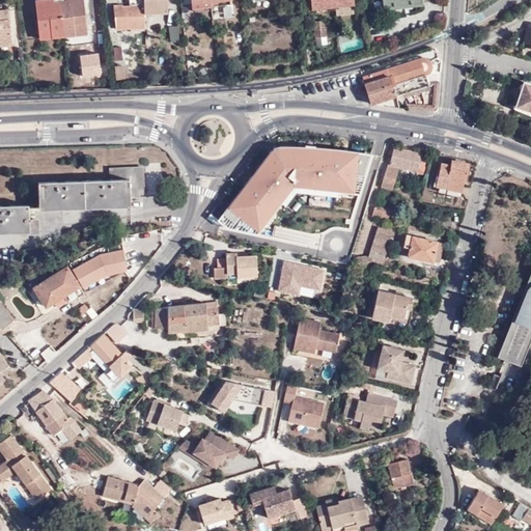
[(51,38),(64,36),(62,17),(60,0),(51,0),(36,1),(38,33),(51,32),(51,38)]
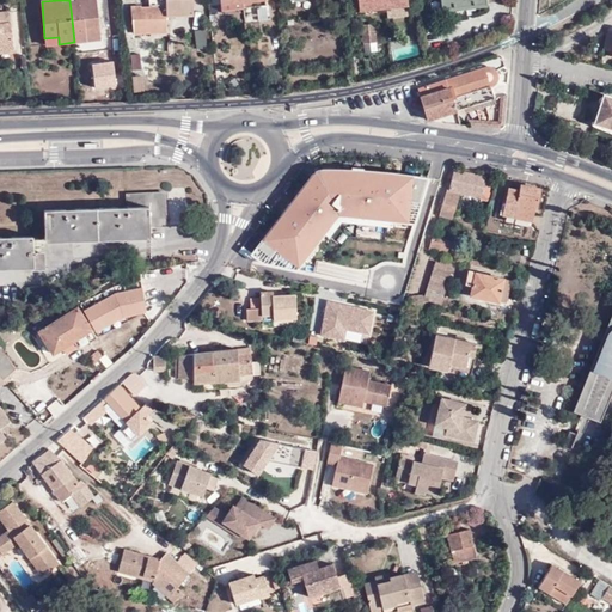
[(69,0),(72,19),(74,42),(86,41),(85,34),(99,32),(96,0),(69,0)]
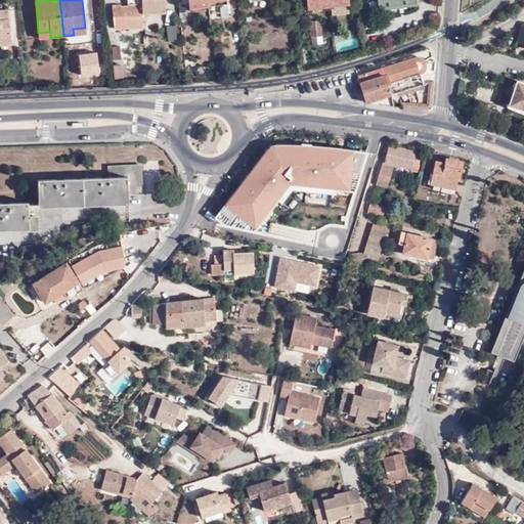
[(164,0),(126,0),(126,7),(120,7),(120,5),(111,5),(114,25),(126,24),(126,19),(143,18),(142,12),(165,12),(164,0)]
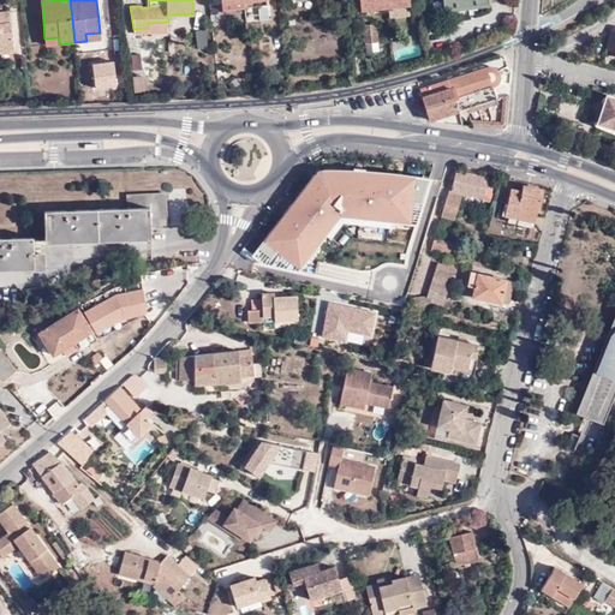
[(269,19),(267,0),(222,0),(224,10),(260,6),(261,21),(269,19)]
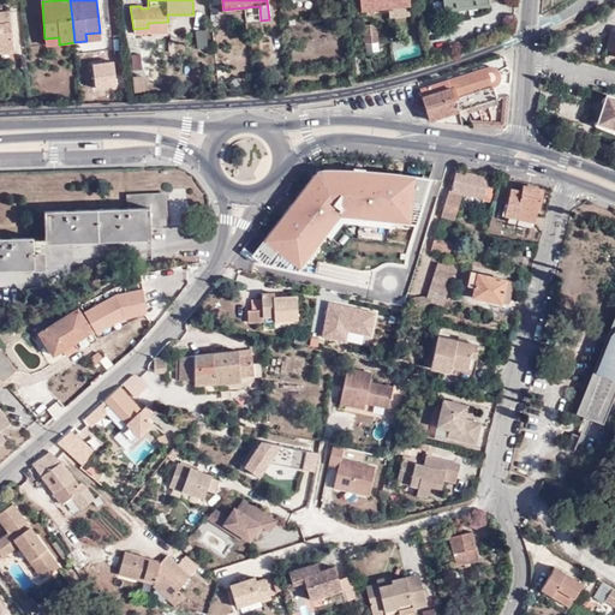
[(359,0),(362,11),(411,6),(410,0),(359,0)]
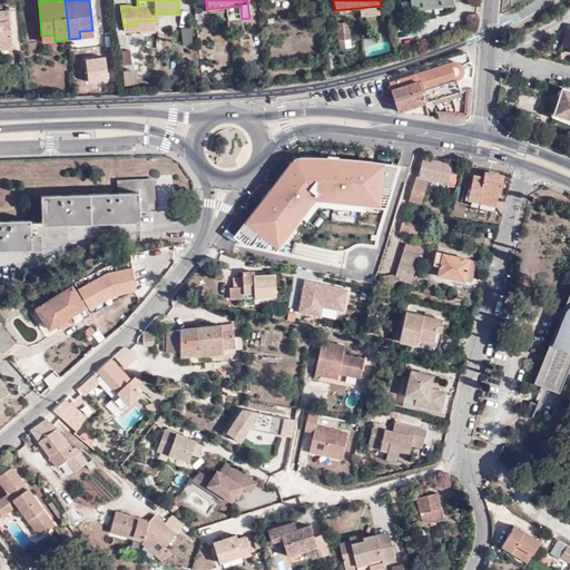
[(0,48),(12,47),(9,10),(0,11),(0,48)]
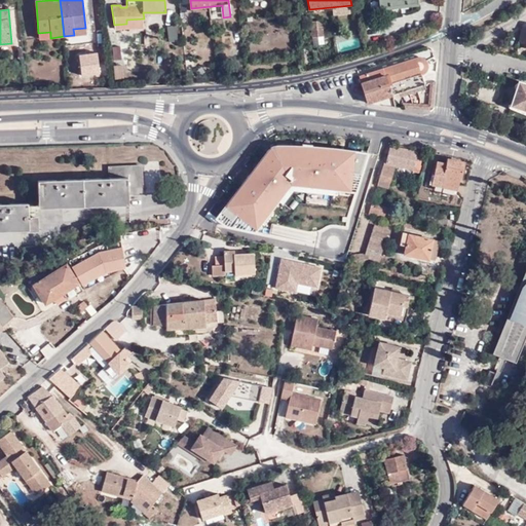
[(144,29),(144,19),(126,20),(126,24),(114,25),(115,30),(144,29)]
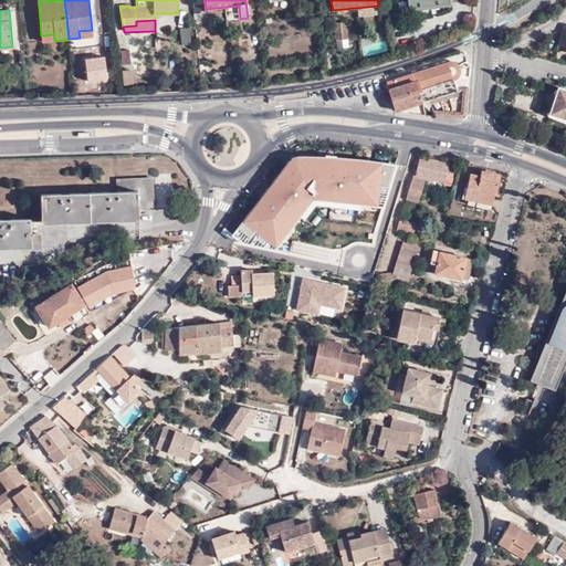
[(333,22),(335,40),(347,39),(346,21),(333,22)]
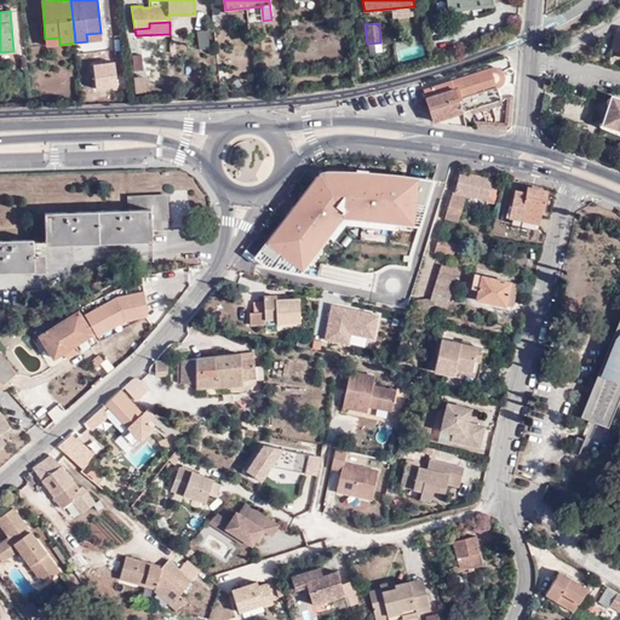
[(286,51),(285,38),(275,38),(276,52),(286,51)]
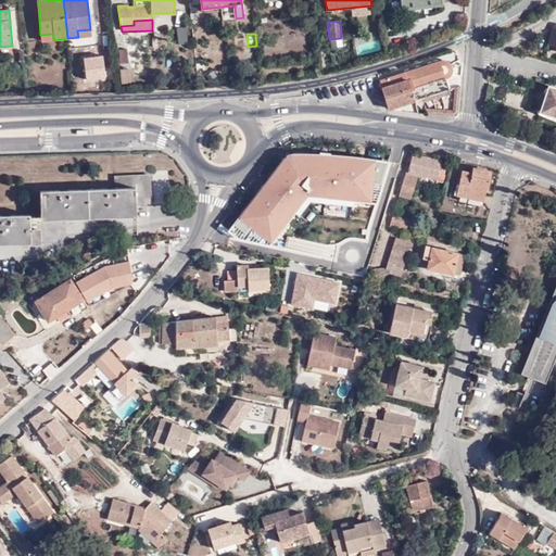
[(341,38),(329,39),(330,47),(342,47),(341,38)]
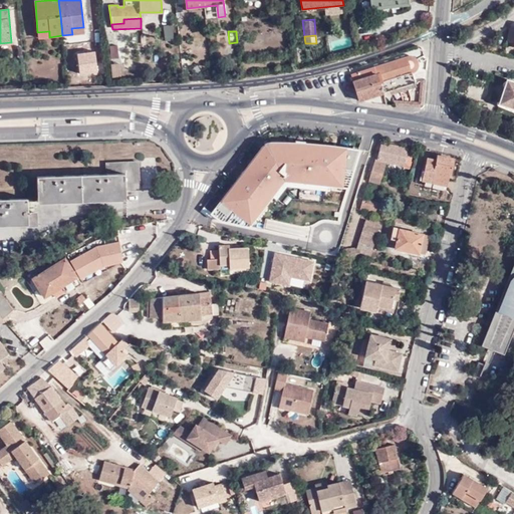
[(358,100),(359,100),(415,83),(412,74),(416,71),(418,67),(418,62),(415,58),(411,55),(407,55),(351,73),(358,100)]
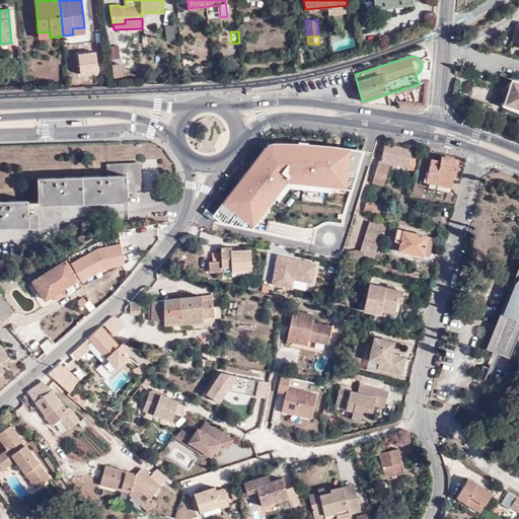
[(121,76),(120,64),(112,64),(113,77),(121,76)]
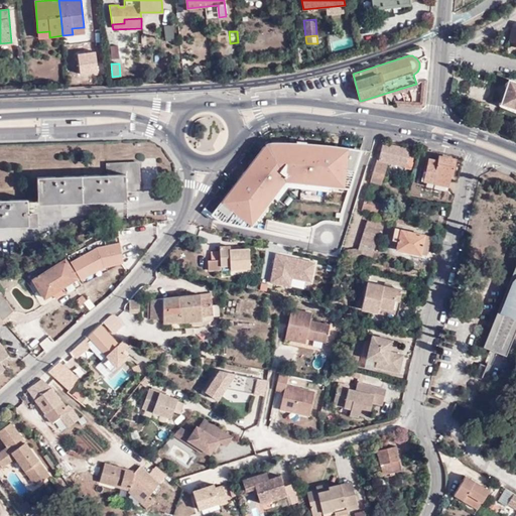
[(422,108),(424,105),(425,98),(426,81),(423,82),(420,103),(396,102),(397,106),(422,108)]
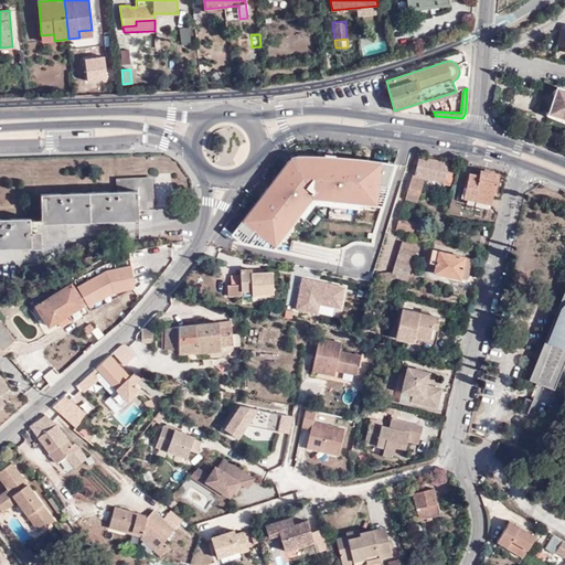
[(564,91),(557,88),(550,113),(548,114),(564,118),(564,91)]
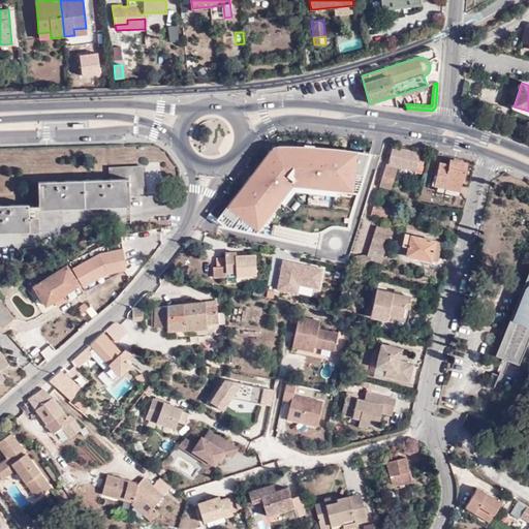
[(528,116),(528,111),(514,106),(515,105),(511,106),(514,110),(528,116)]
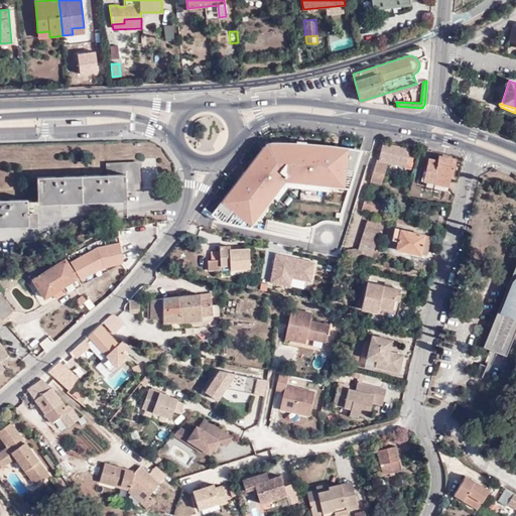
[(256,141),(240,161),(247,163),(257,167),(262,155),(308,164),(311,150),(265,140),(263,144),(256,141)]
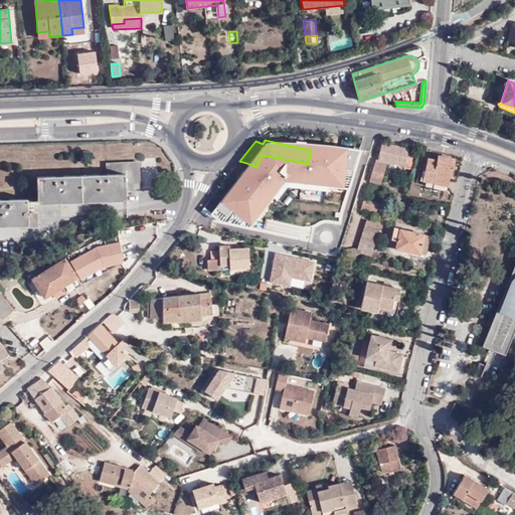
[(407,153),(408,149),(382,143),(378,160),(376,159),(370,180),(380,183),(386,161),(404,166),(404,167),(411,169),(413,162),(411,161),(412,154),(407,153)]
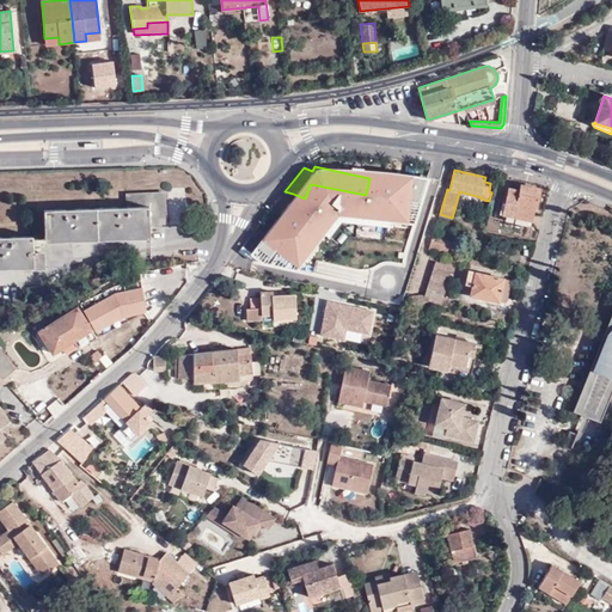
[(503,214),(518,218),(520,210),(528,213),(531,204),(534,206),(537,207),(539,190),(521,185),(520,190),(510,188),(503,214)]
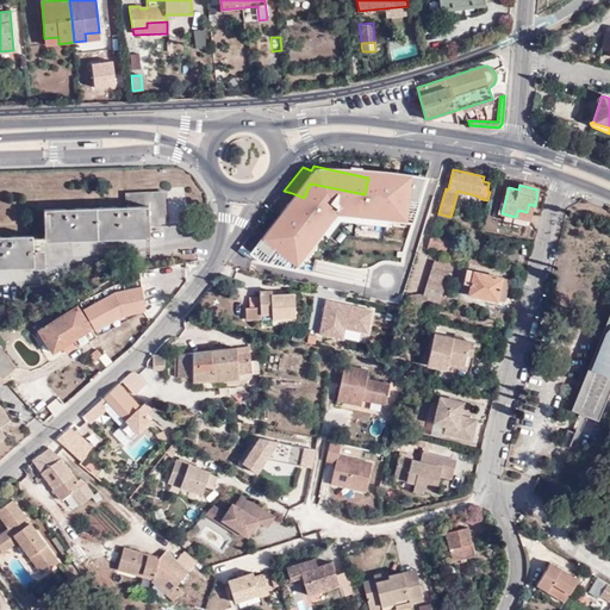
[(125,206),(44,211),(45,241),(149,236),(148,225),(163,224),(162,193),(124,194),(125,206)]
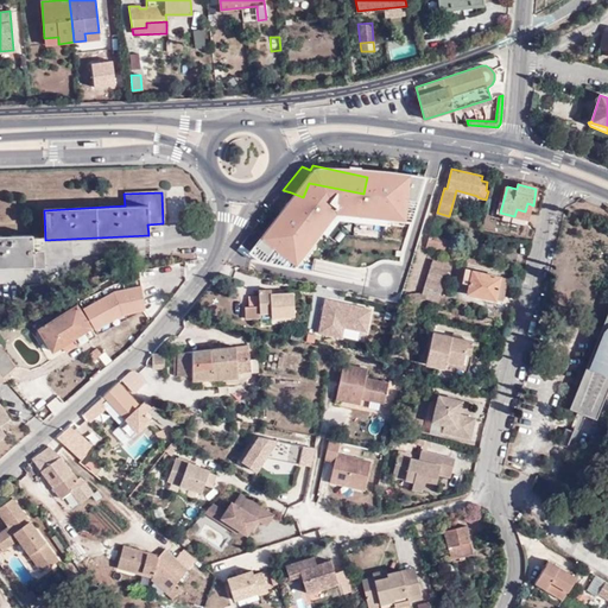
[(303,197),(291,192),(286,203),(299,209),(303,197)]
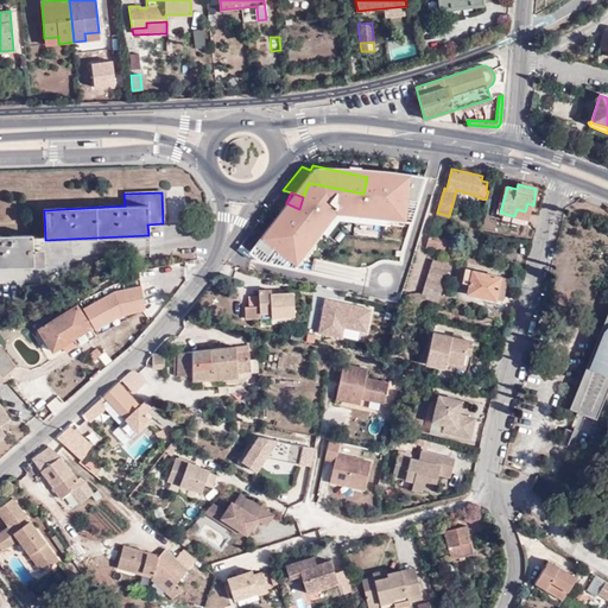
[(517,209),(514,216),(527,220),(531,204),(527,203),(525,211),(517,209)]
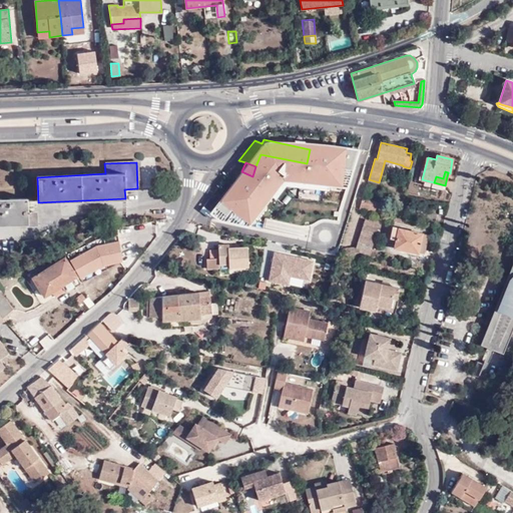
[(336,176),(326,173),(324,178),(335,181),(336,176)]
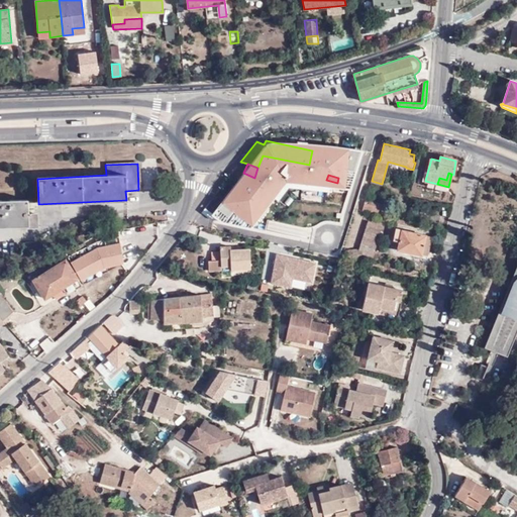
[(37,215),(27,215),(27,200),(0,201),(0,225),(27,225),(28,228),(37,227),(37,215)]
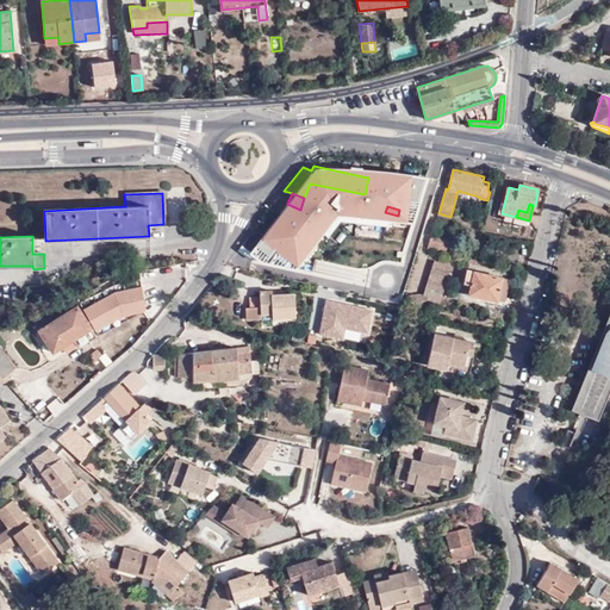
[(431,237),(429,248),(450,253),(450,250),(453,240),(453,238),(444,237),(444,241),(431,237)]
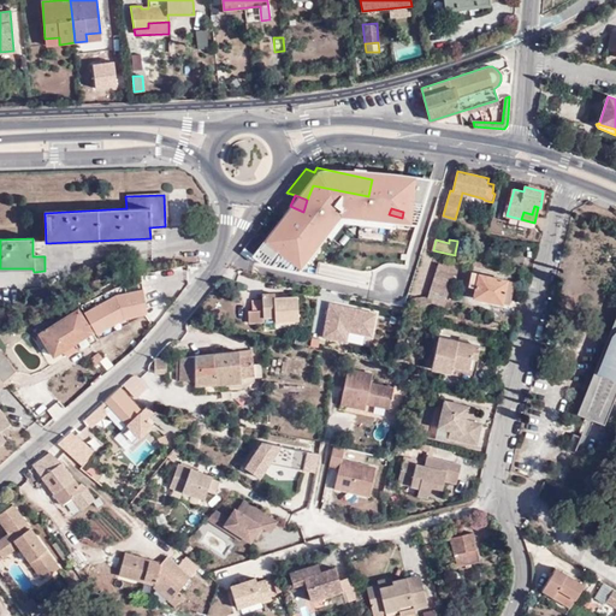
[(521,267),(525,258),(502,253),(499,262),(521,267)]
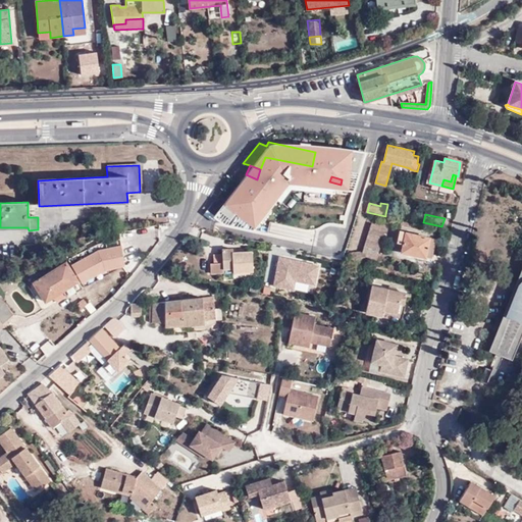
[(428,231),(429,226),(403,220),(401,225),(428,231)]
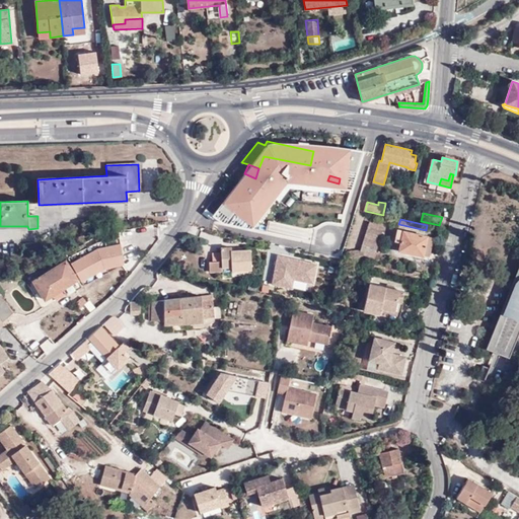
[(373,257),(382,228),(369,224),(361,249),(345,251),(346,256),(365,254),(373,257)]
